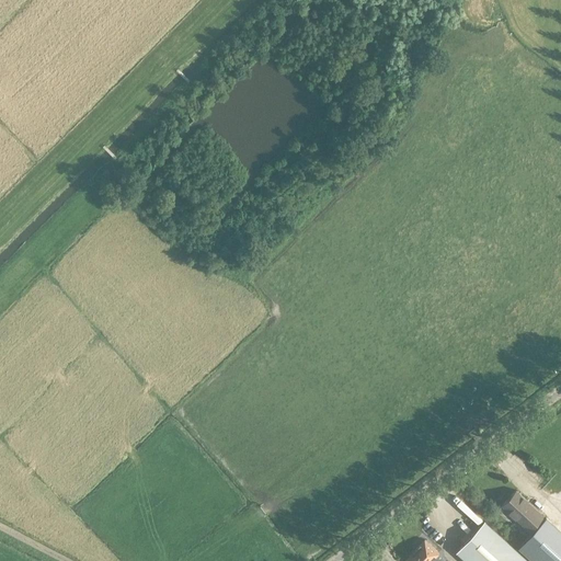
[(504,507),(500,511),(505,515),(510,512),(529,530),(544,516),(541,513),(516,490),(502,505),(504,507)]
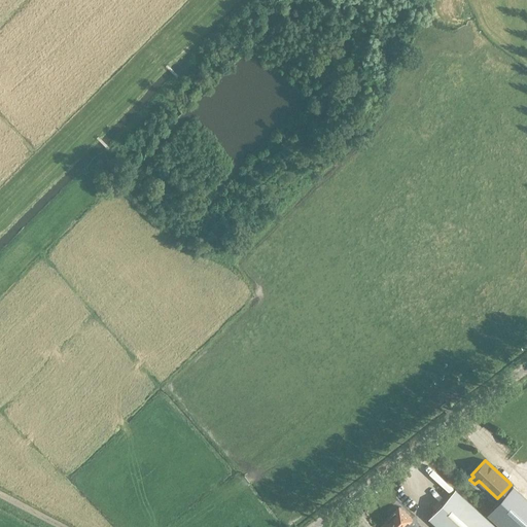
[(432,467),(429,470),(447,490),(450,487),(432,467)]
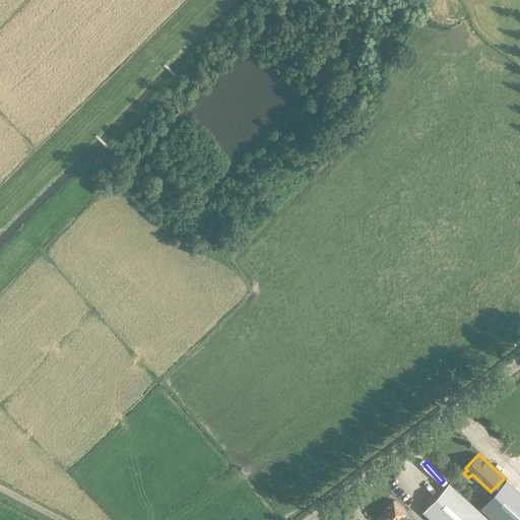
[(519,519),(519,493),(506,480),(480,507),(495,519),(519,519)]
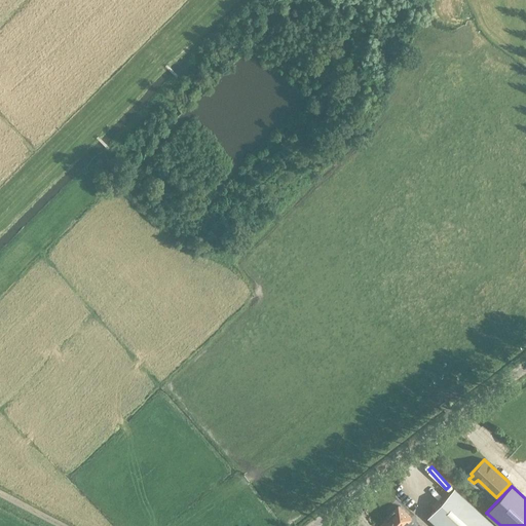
[(496,525),(453,488),(427,517),(438,525),(496,525)]
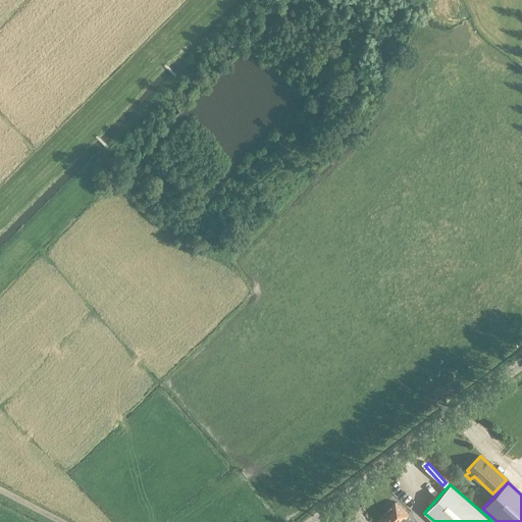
[(379,521),(417,521),(416,521),(410,521),(406,517),(408,514),(396,502),(377,520),(379,521)]
